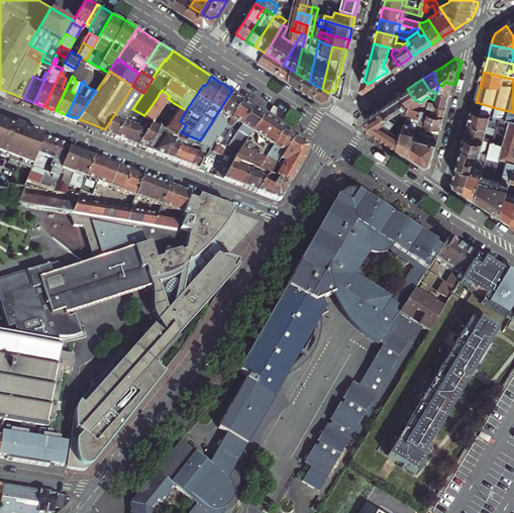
[(438,85),(436,92),(452,96),(453,89),(455,85),(444,82),(442,86),(438,85)]
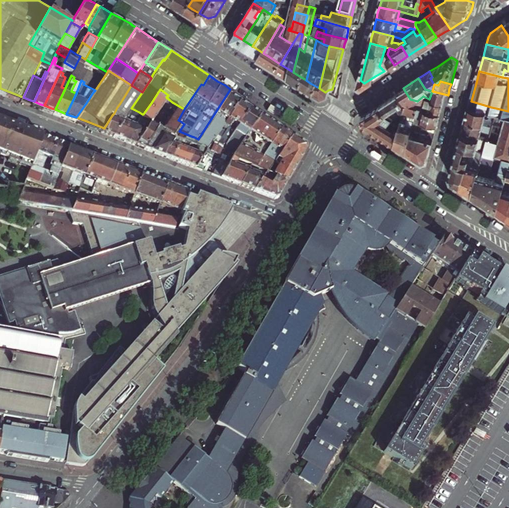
[(131,85),(125,95),(120,103),(128,108),(125,112),(128,113),(131,108),(142,92),(131,85)]
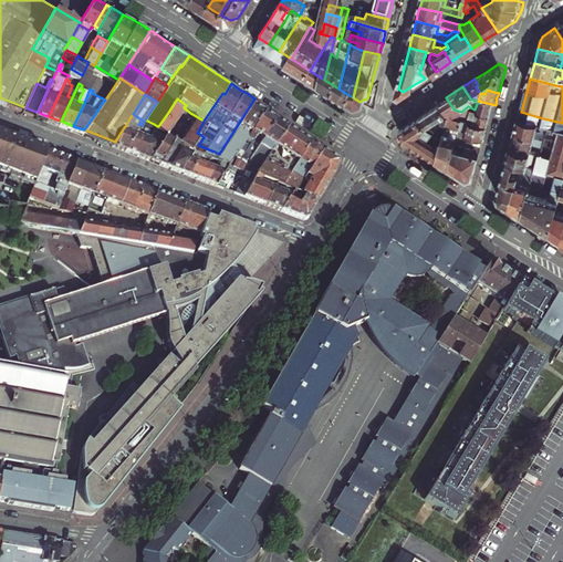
[(437,121),(454,111),(454,110),(446,97),(438,102),(429,108),(437,121)]
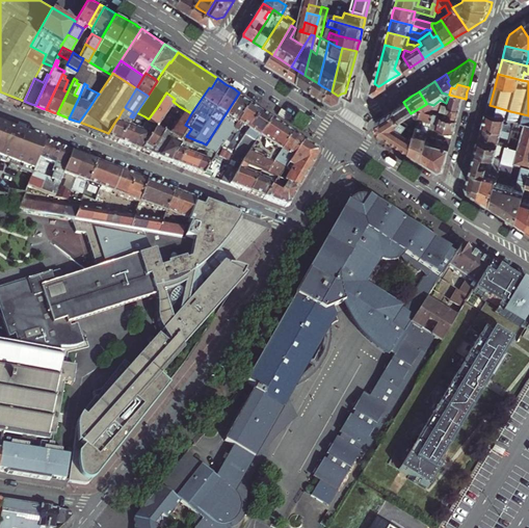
[(209,147),(218,151),(225,140),(250,100),(244,96),(239,93),(206,144),(209,147)]
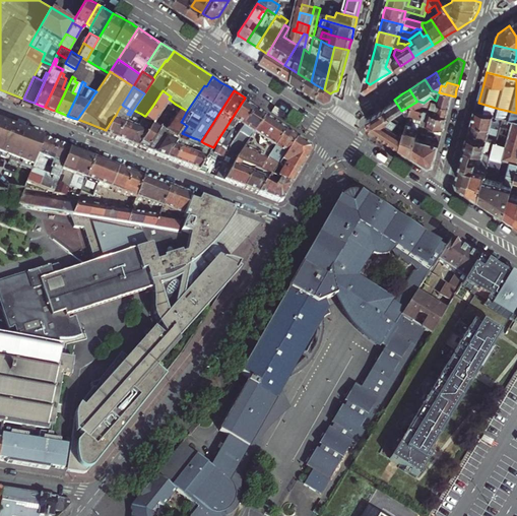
[(440,107),(451,110),(454,102),(455,97),(439,92),(436,101),(441,102),(440,107)]
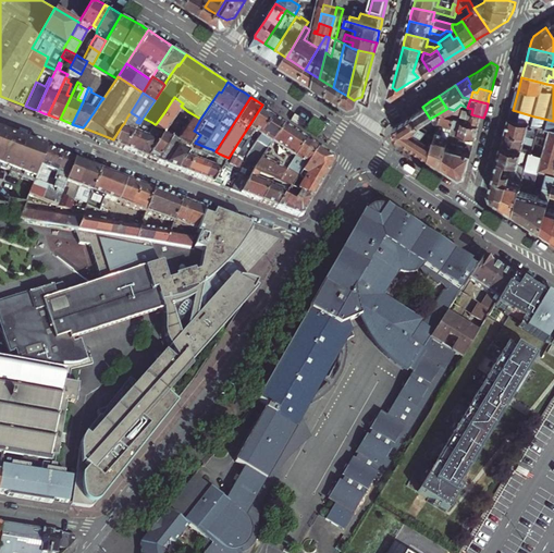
[(172,100),(164,112),(174,118),(176,115),(182,107),(181,106),(172,100)]
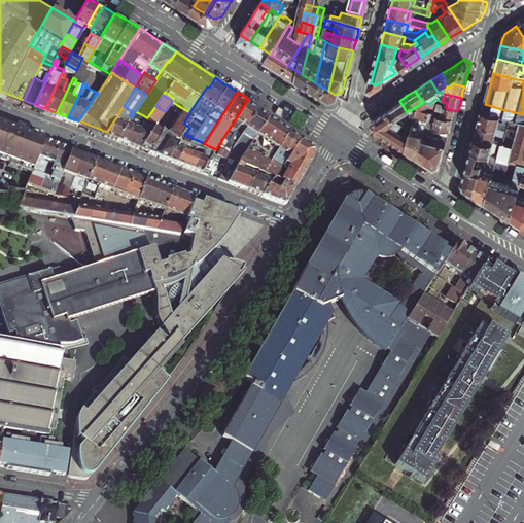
[(248,99),(222,139),(233,146),(258,106),(252,102),(248,99)]
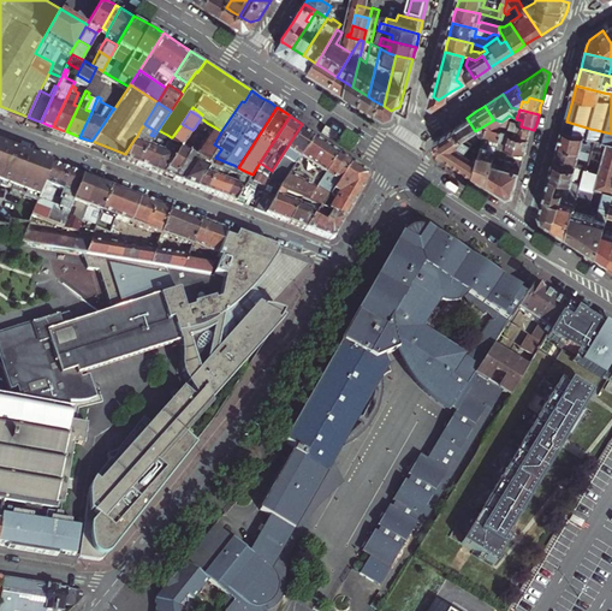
[(479,137),(475,131),(467,118),(440,135),(440,142),(458,153),(459,154),(481,168),(485,152),(471,142),(479,137)]
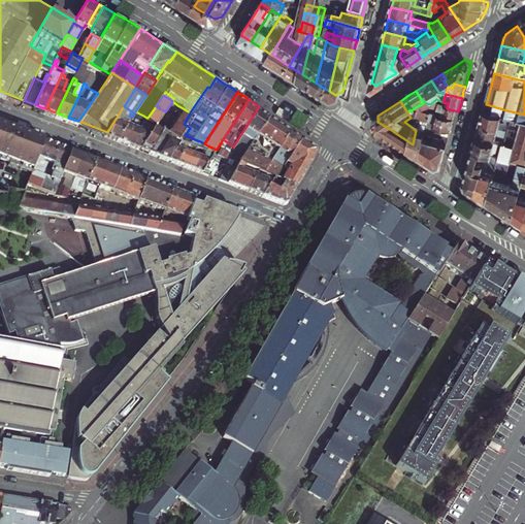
[(433,113),(435,105),(430,104),(423,102),(423,103),(421,111),(430,113),(429,116),(432,116),(433,113)]
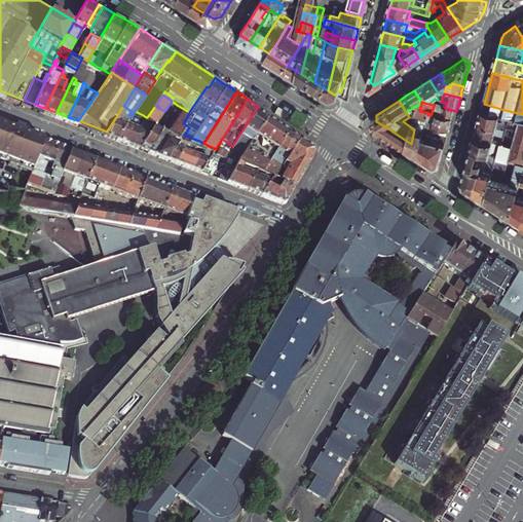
[(480,117),(511,125),(512,119),(502,116),(505,110),(484,104),(482,112),(480,117)]
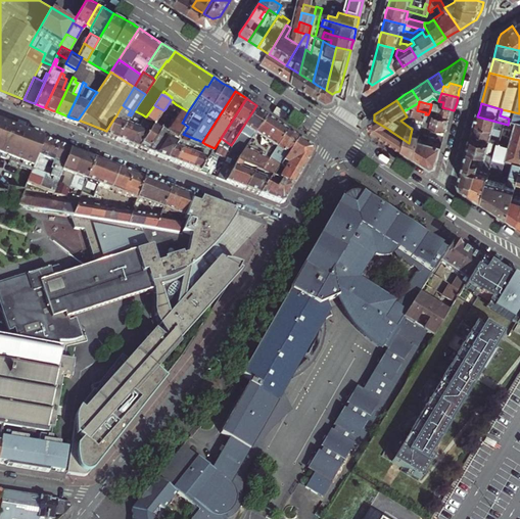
[(175,114),(174,116),(182,123),(188,111),(176,104),(174,107),(178,110),(175,114)]
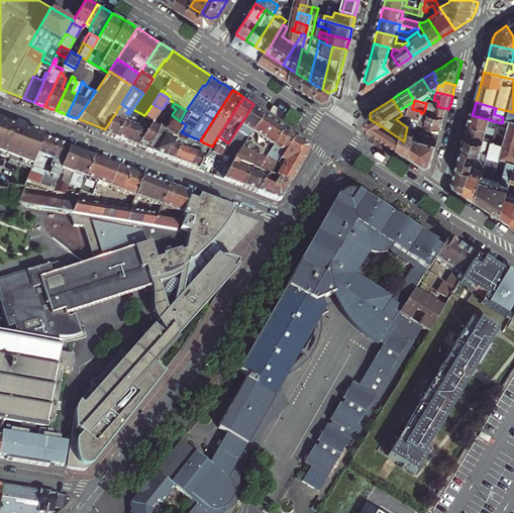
[(158,116),(162,109),(152,104),(144,115),(146,116),(153,119),(155,120),(158,116)]
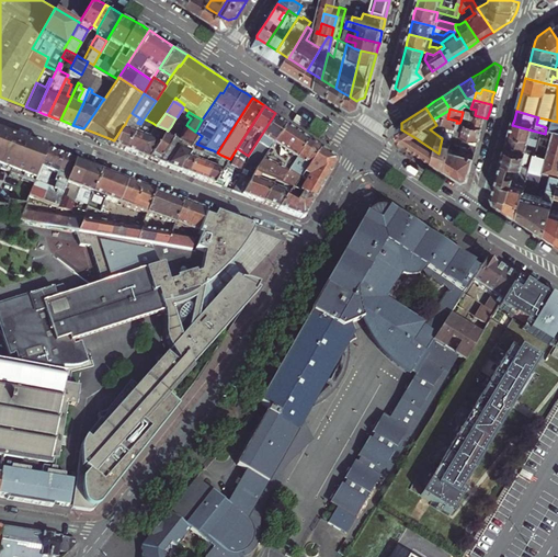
[(266,150),(286,120),(281,116),(275,113),(248,156),(252,159),(259,163),(265,154),(266,150)]
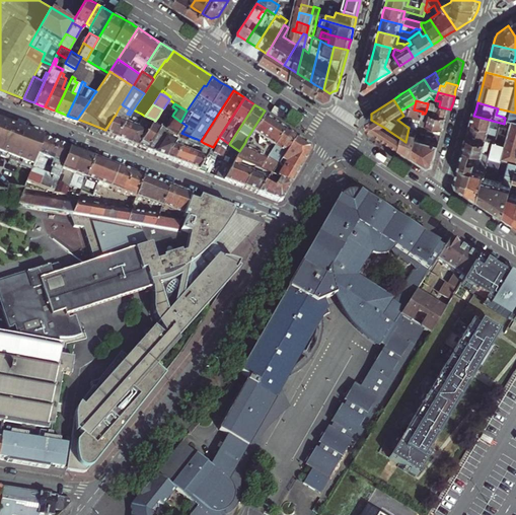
[(450,114),(450,109),(439,106),(434,105),(433,104),(430,117),(434,118),(447,121),(450,114)]
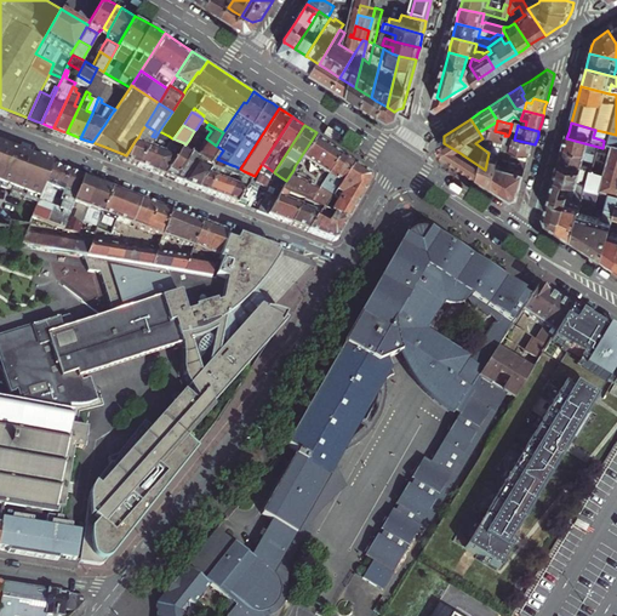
[(313,160),(326,140),(316,132),(295,166),(300,170),(302,165),(303,166),(309,158),(313,160)]
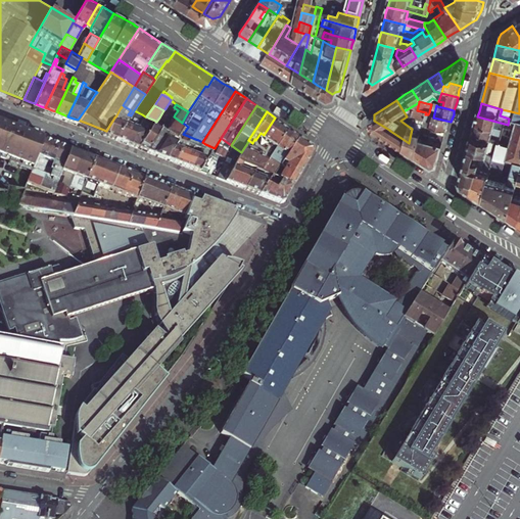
[(508,125),(506,131),(504,137),(503,136),(501,141),(499,149),(486,194),(489,196),(508,208),(514,211),(519,193),(519,113),(511,111),(509,119),(508,125)]
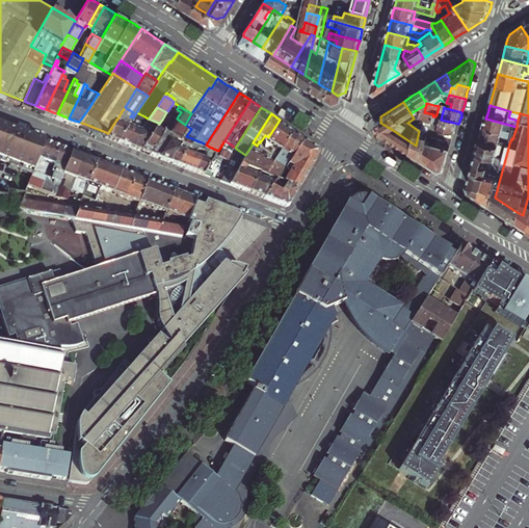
[(426,152),(433,126),(435,119),(423,115),(419,131),(416,146),(421,149),(426,152)]
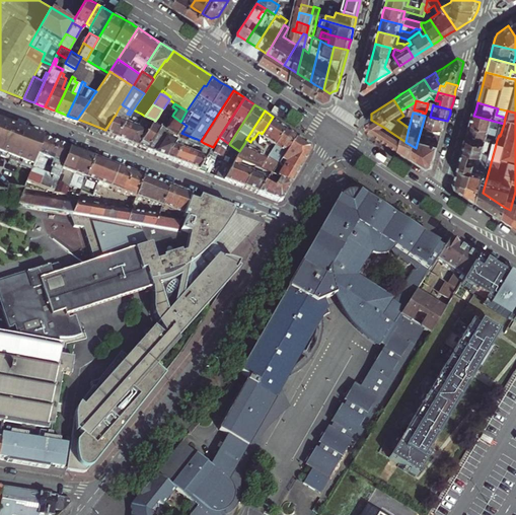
[(116,115),(114,117),(105,130),(113,133),(118,134),(127,119),(116,115)]
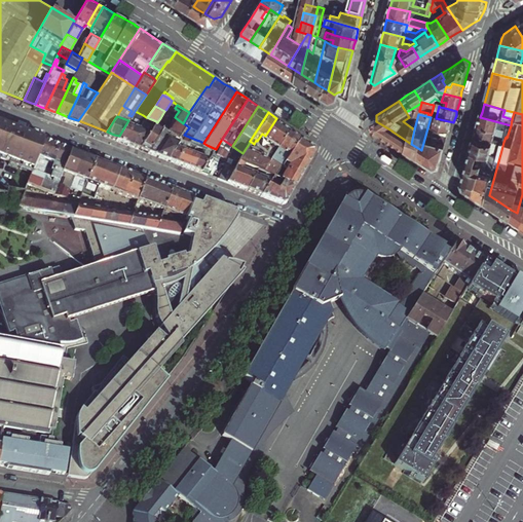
[(0,117),(0,152),(36,165),(40,152),(47,136),(10,122),(0,117)]
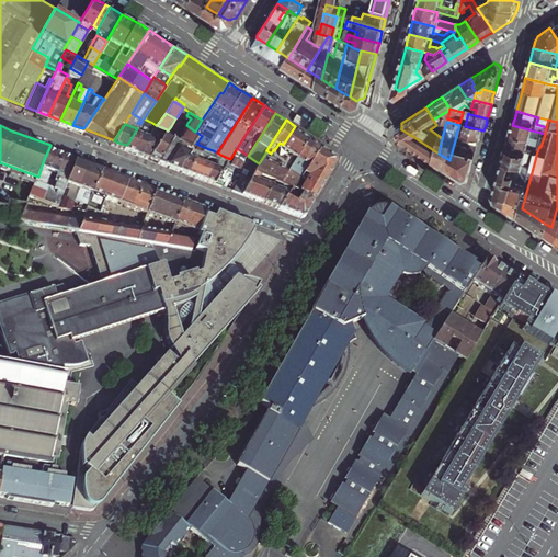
[(180,136),(185,138),(191,140),(192,141),(197,133),(195,132),(186,125),(183,131),(180,136)]
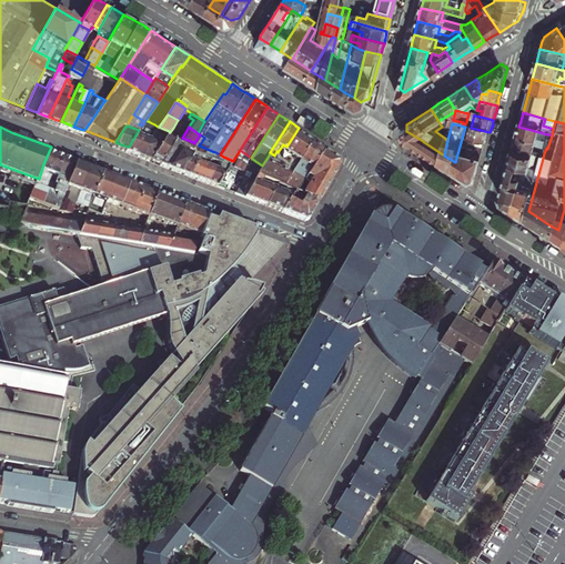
[(515,140),(537,145),(540,139),(550,142),(552,136),(518,127),(516,136),(515,140)]
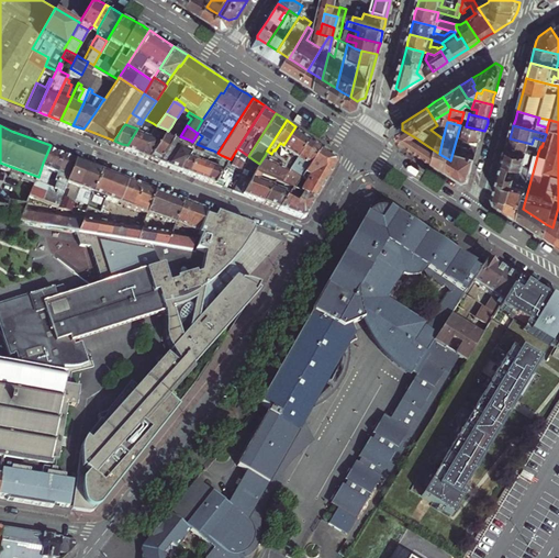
[(302,131),(295,126),(283,145),(289,148),(302,131)]
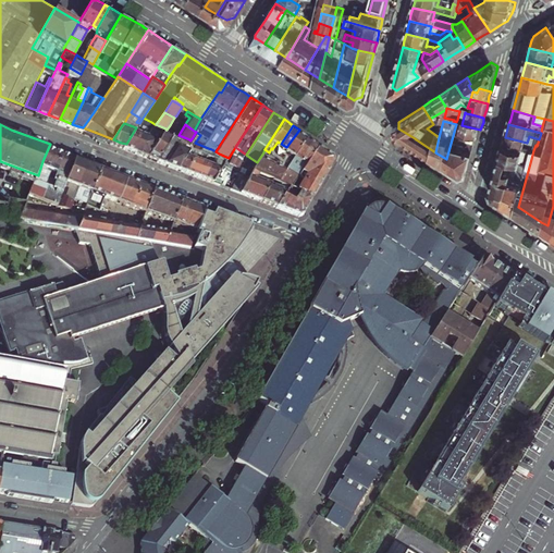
[(466,126),(464,134),(456,166),(459,168),(460,169),(464,171),(469,169),(471,168),(480,130),(466,126)]
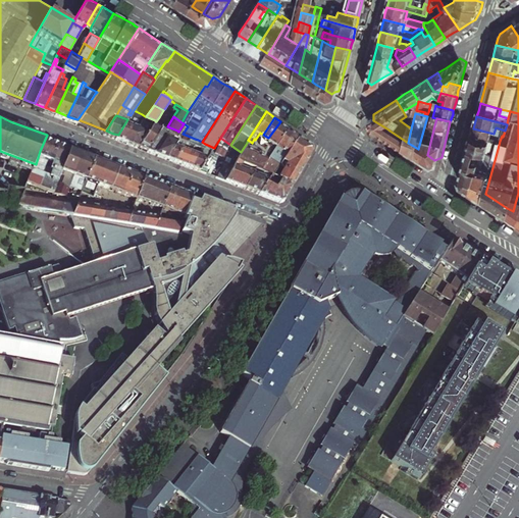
[(130,140),(140,124),(127,119),(118,135),(123,138),(130,140)]
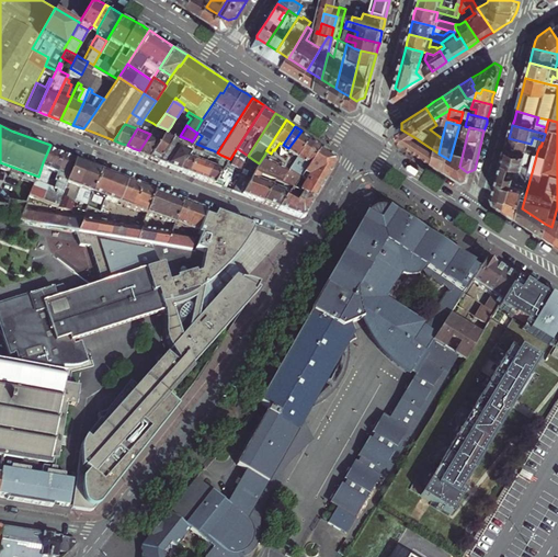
[(167,129),(160,138),(150,155),(152,155),(155,156),(171,132),(169,131),(168,131),(167,129)]
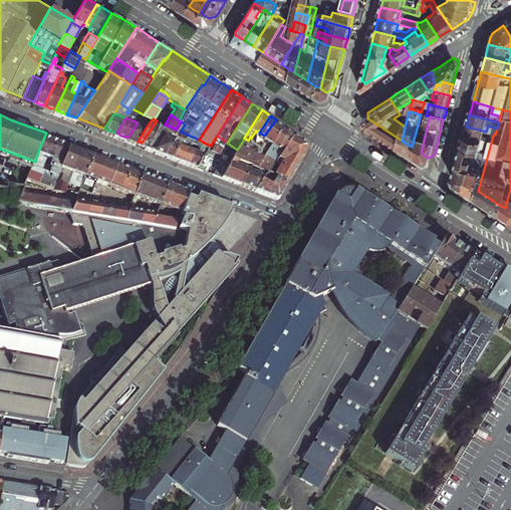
[(256,162),(283,123),(281,122),(276,119),(264,136),(266,138),(258,150),(243,141),(237,150),(235,154),(252,161),(256,163),(256,162)]
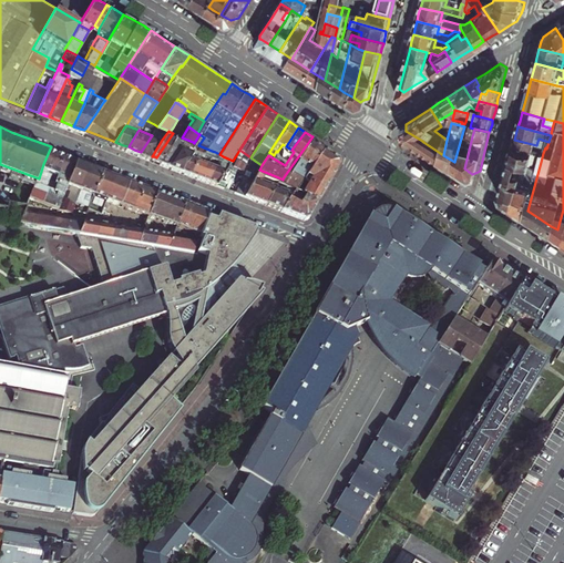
[(178,135),(173,133),(156,157),(159,159),(162,160),(178,135)]
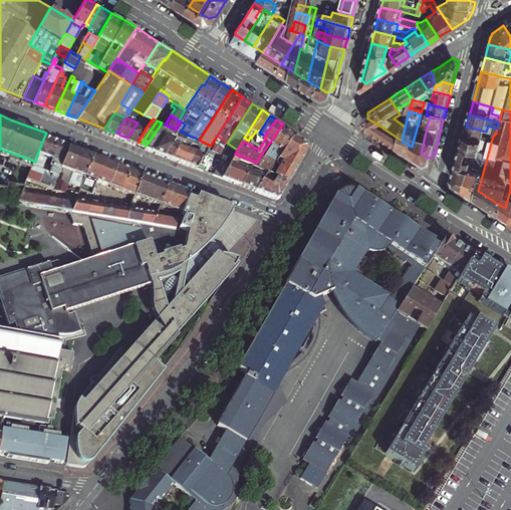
[(421,153),(428,123),(419,121),(412,147),(416,150),(421,153)]
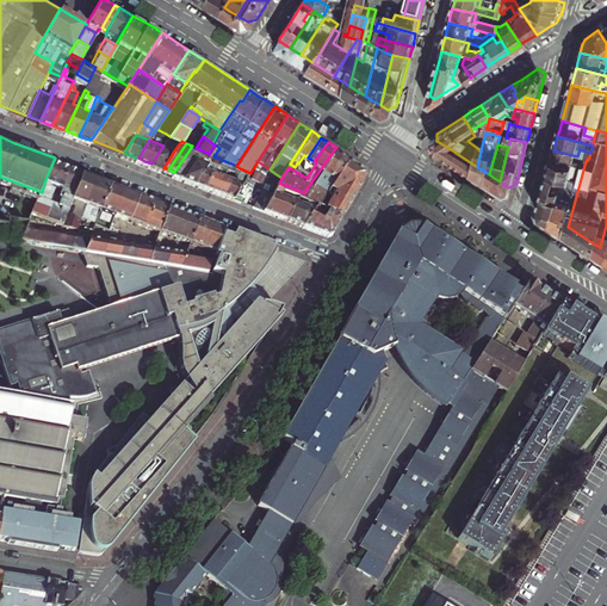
[(174,150),(163,146),(152,164),(158,166),(163,168),(174,150)]
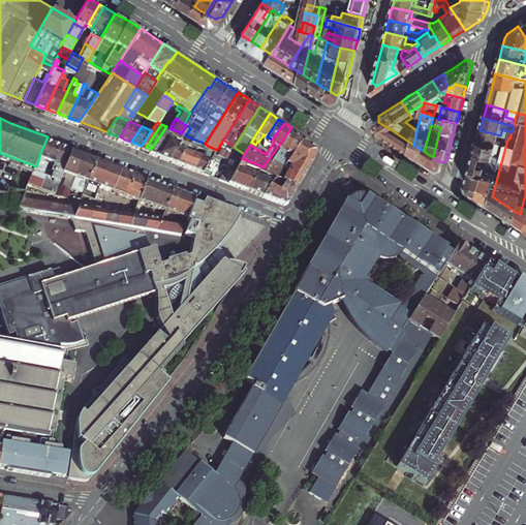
[(169,128),(166,126),(151,149),(156,151),(160,152),(175,130),(169,128)]
